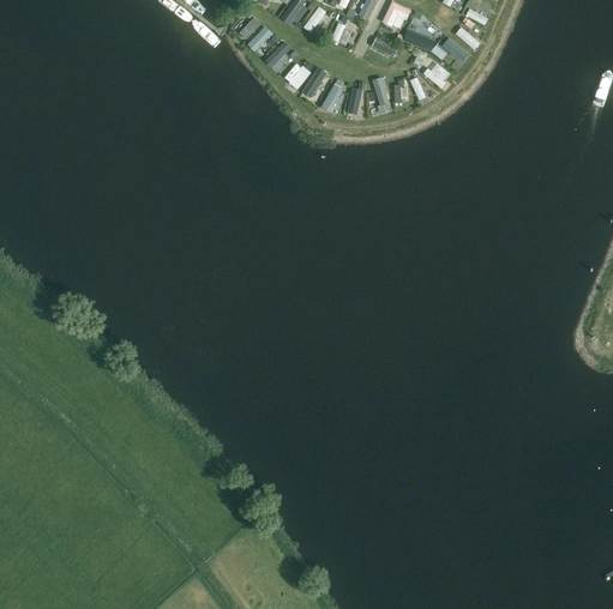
[(290,20),(304,1),(302,0),(294,0),(283,16),(290,20)]
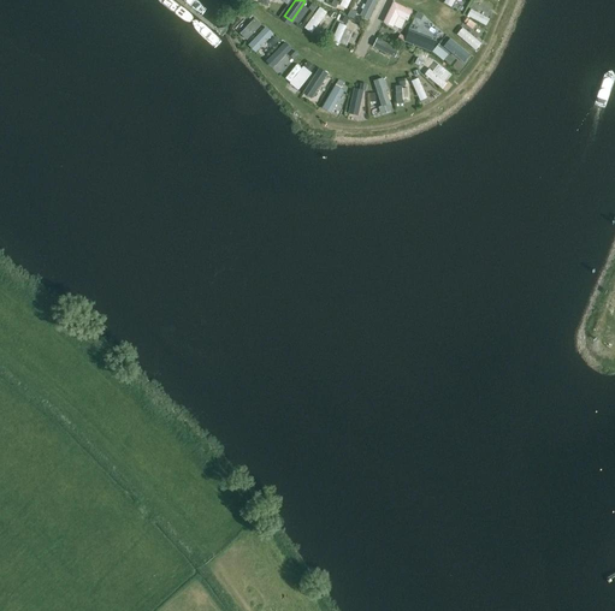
[(342,0),(339,6),(348,10),(350,0),(342,0)]
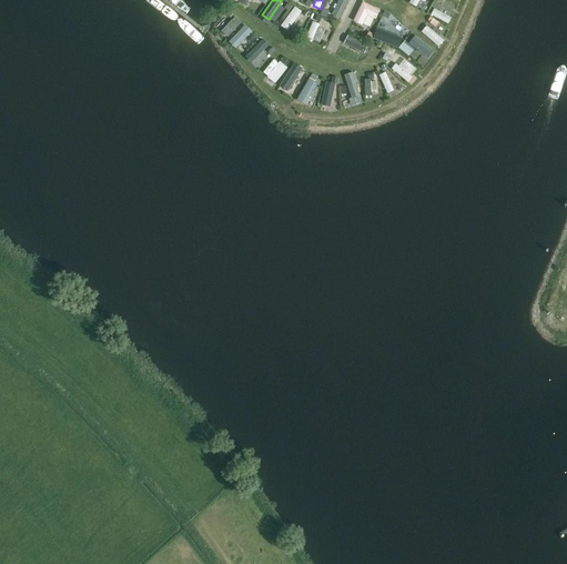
[(340,18),(348,0),(338,0),(333,14),(340,18)]
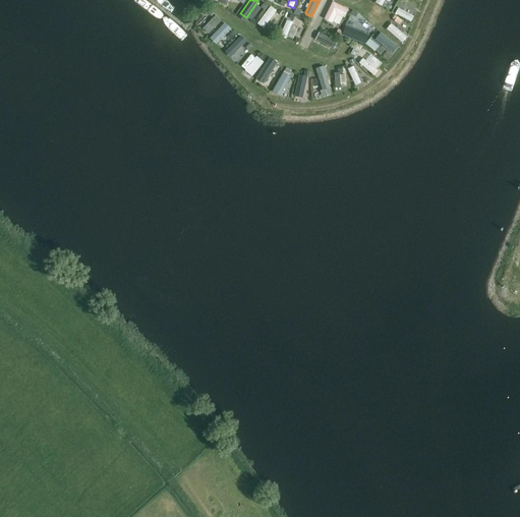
[(324,21),(333,24),(337,14),(345,17),(349,8),(332,1),(324,21)]
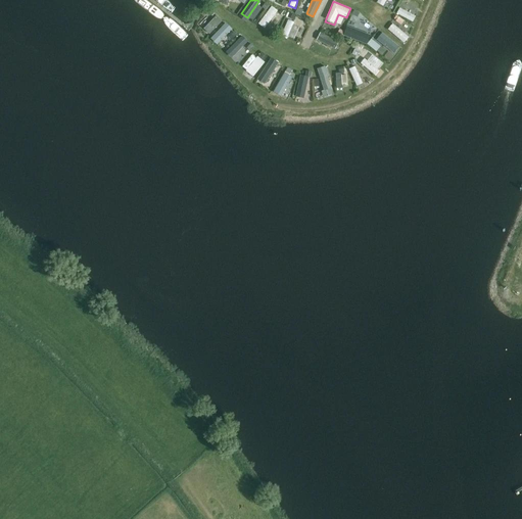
[(257,24),(265,29),(277,10),(271,5),(257,24)]
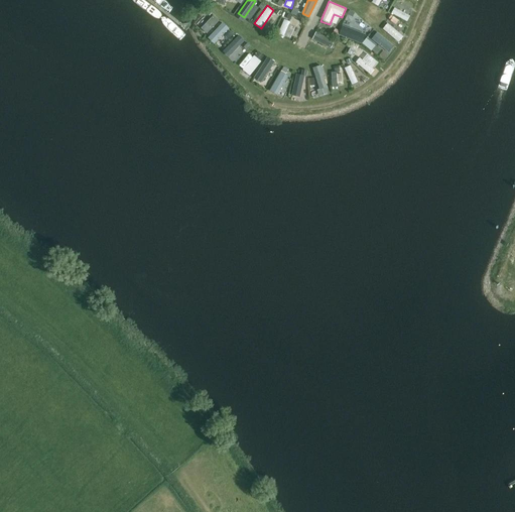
[(296,16),(298,10),(292,7),(290,13),(296,16)]
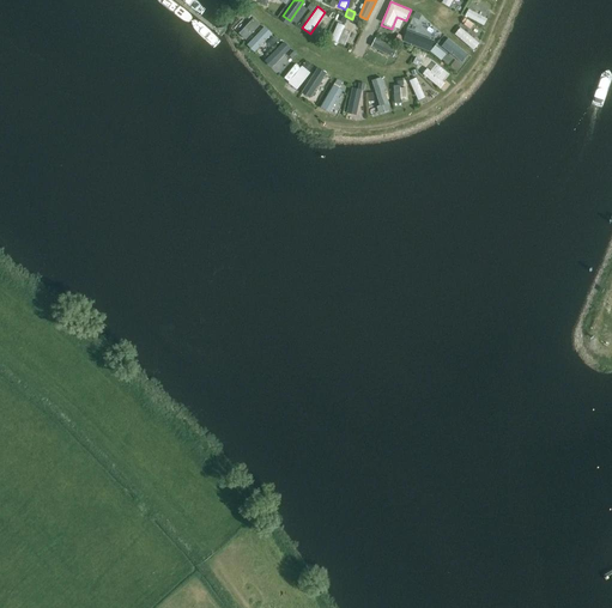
[(485,25),(488,18),(467,8),(464,16),(485,25)]
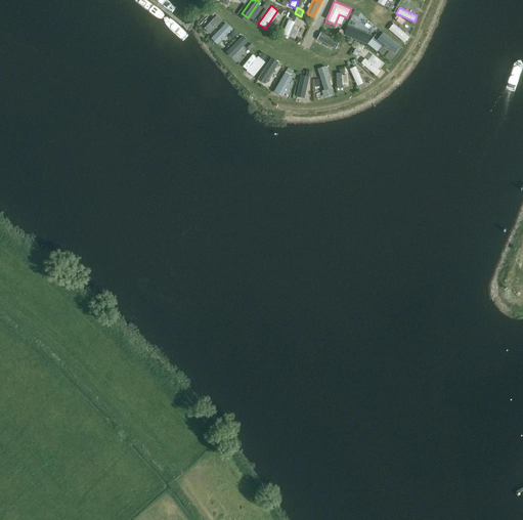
[(216,15),(205,28),(211,34),(223,22),(216,15)]
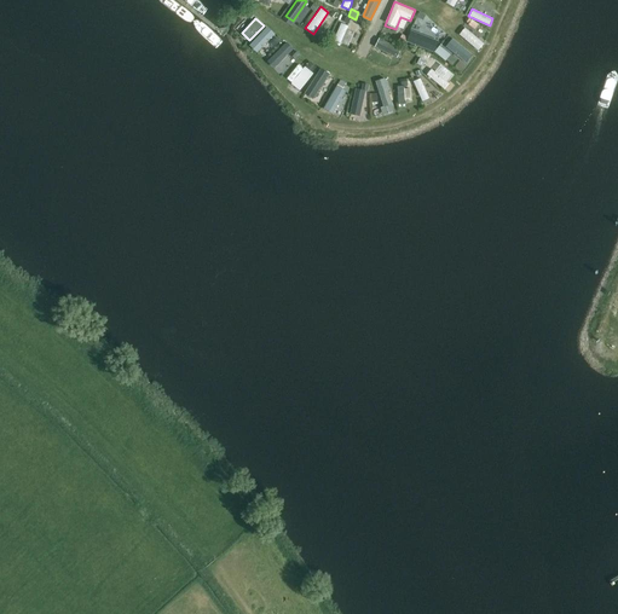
[(419,48),(429,23),(422,19),(411,45),(419,48)]
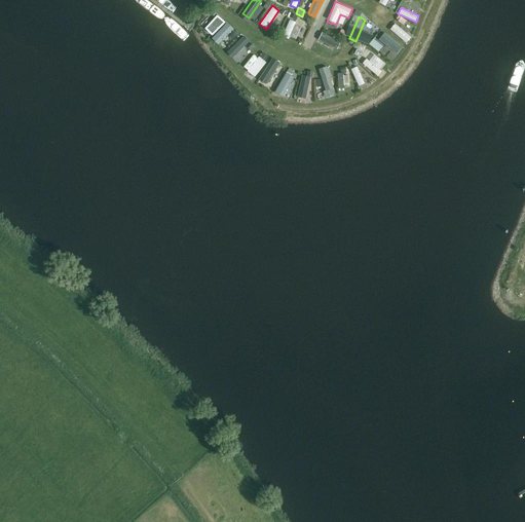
[(289,39),(295,22),(288,19),(282,37),(289,39)]
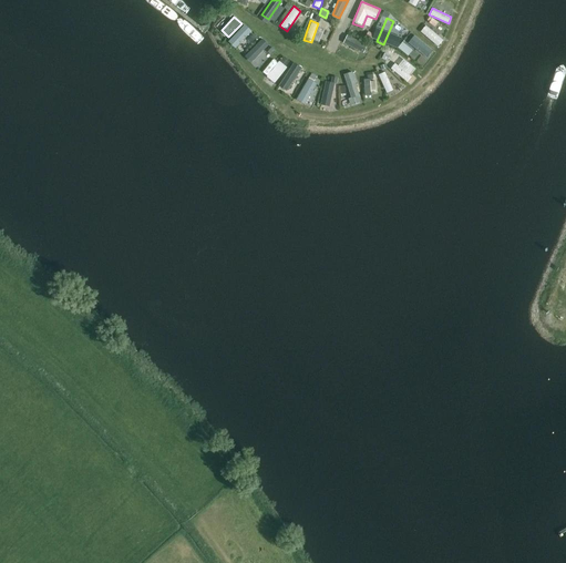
[(227,41),(235,49),(251,32),(245,24),(227,41)]
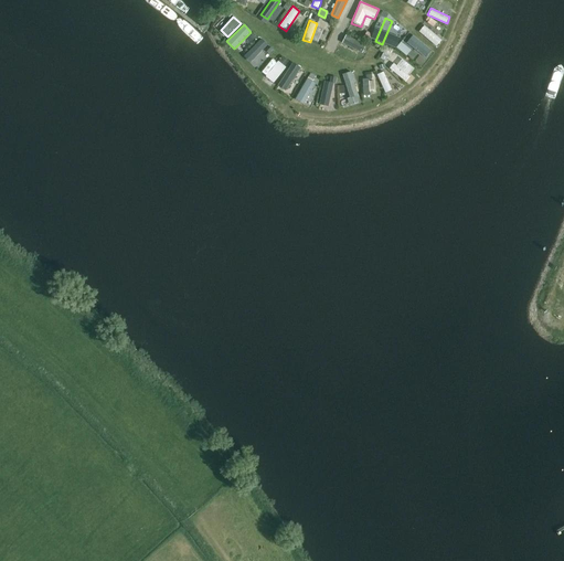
[(418,31),(435,46),(442,40),(424,24),(418,31)]
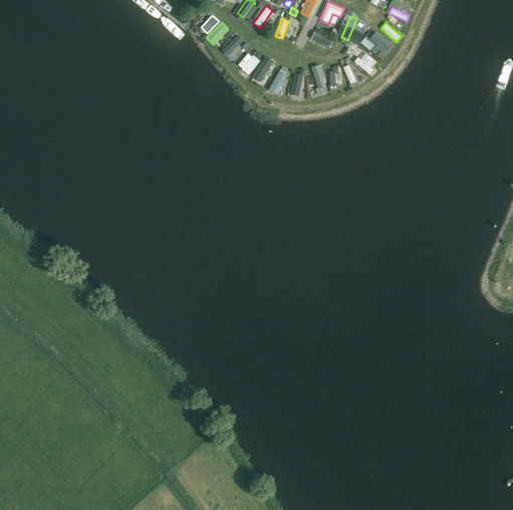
[(367,26),(358,41),(364,44),(373,30),(367,26)]
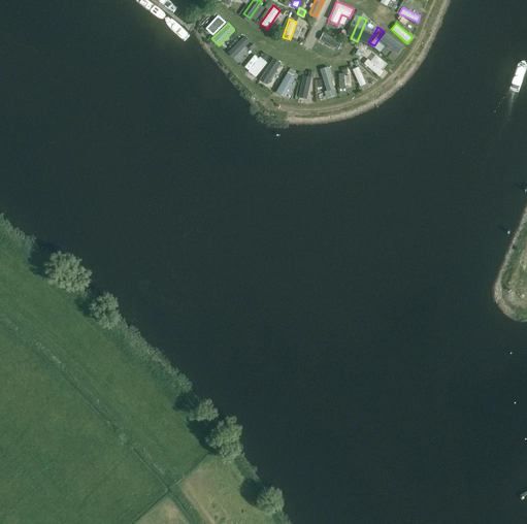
[(321,55),(327,36),(321,34),(315,53),(321,55)]
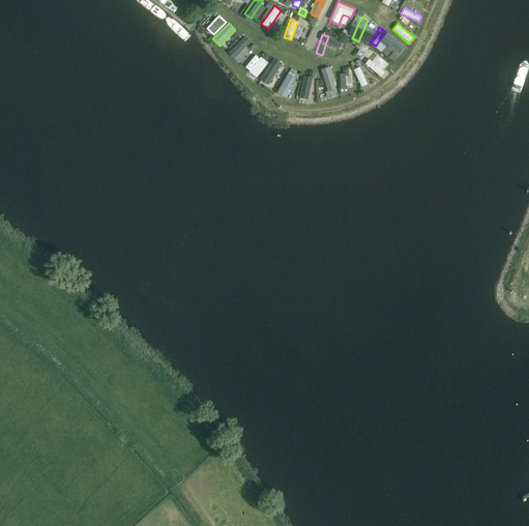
[(238,56),(250,46),(244,40),(233,51),(238,56)]
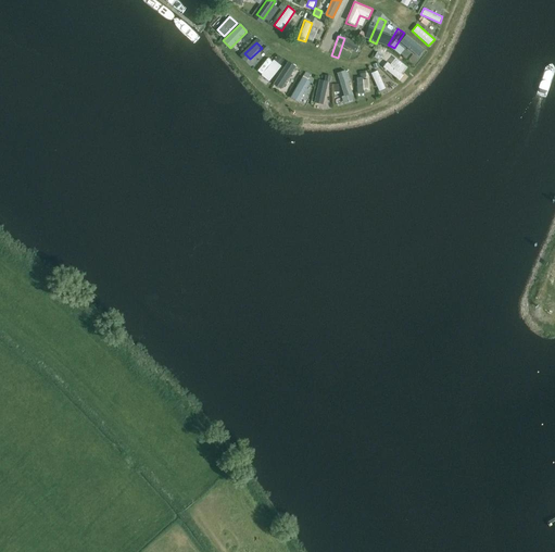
[(396,49),(413,61),(417,55),(406,48),(407,46),(402,42),(396,49)]
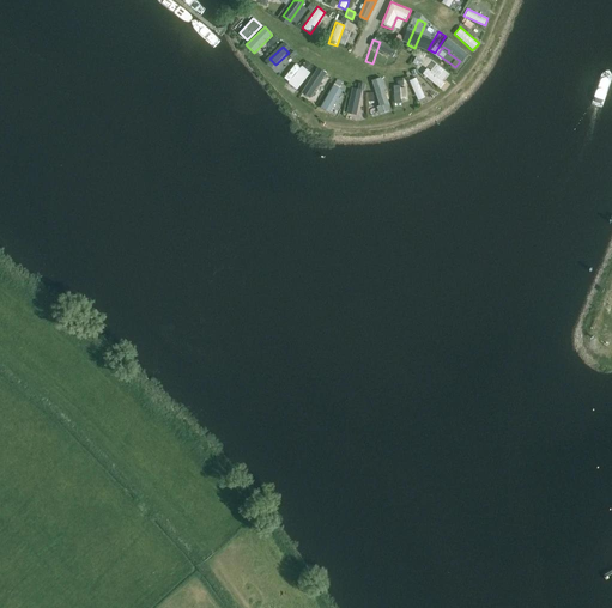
[(297,90),(309,73),(295,62),(283,79),(297,90)]
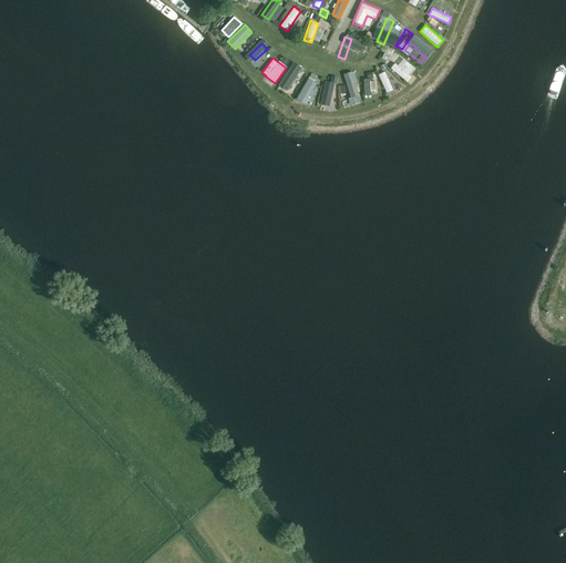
[(278,88),(288,93),(302,68),(292,62),(278,88)]
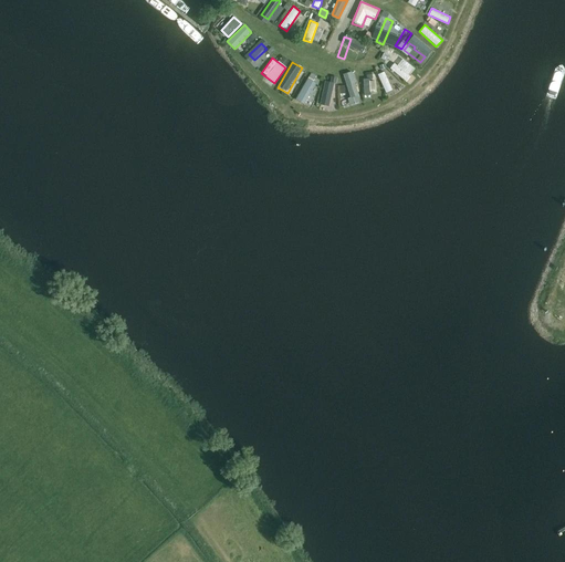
[(406,82),(410,76),(394,63),(389,68),(406,82)]
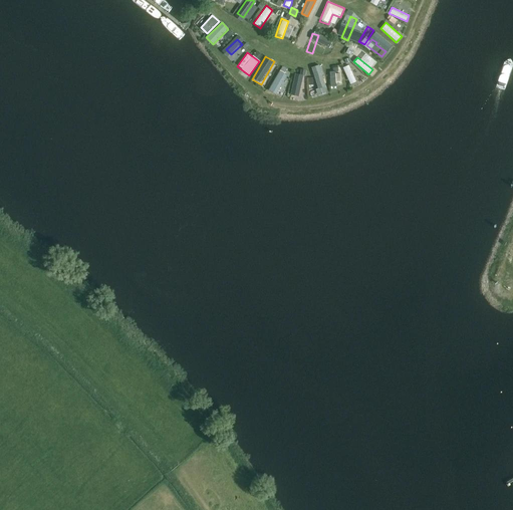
[(350,84),(357,81),(348,63),(342,66),(350,84)]
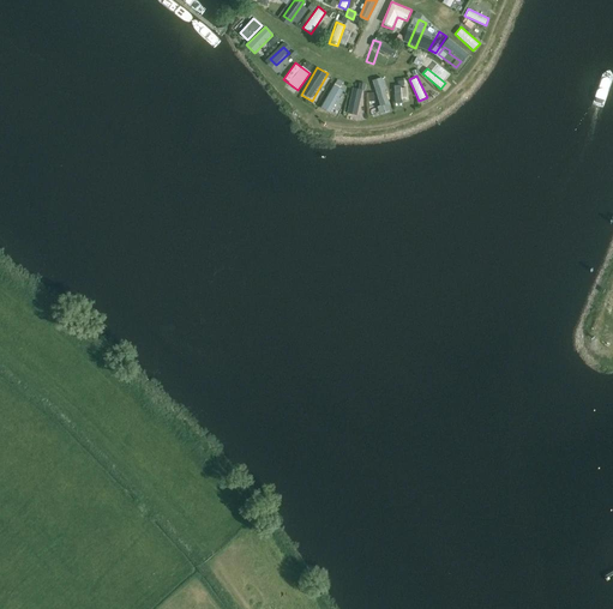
[(332,85),(323,109),(334,114),(343,90),(332,85)]
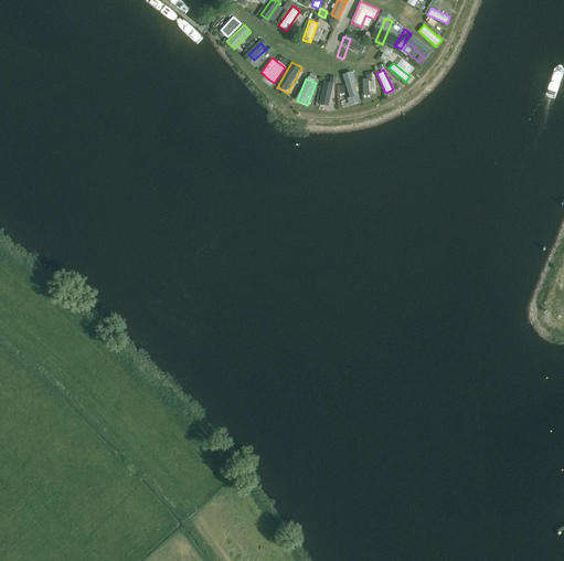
[(344,81),(348,96),(358,94),(354,78),(344,81)]
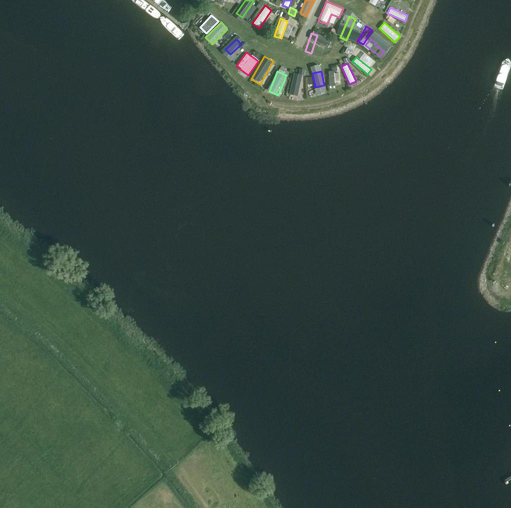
[(327,75),(330,85),(340,82),(338,72),(327,75)]
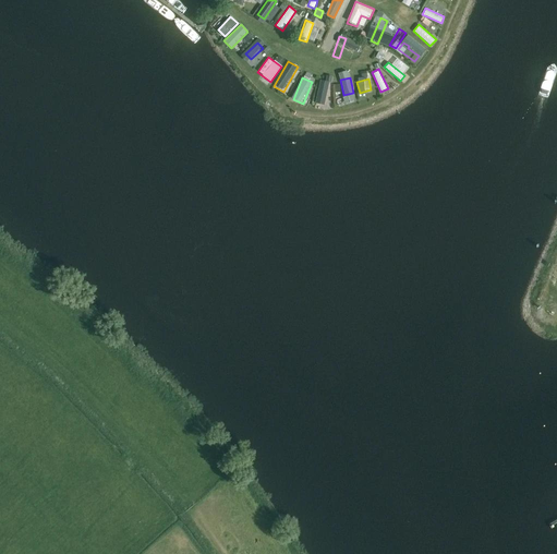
[(326,105),(329,83),(321,82),(317,104),(326,105)]
